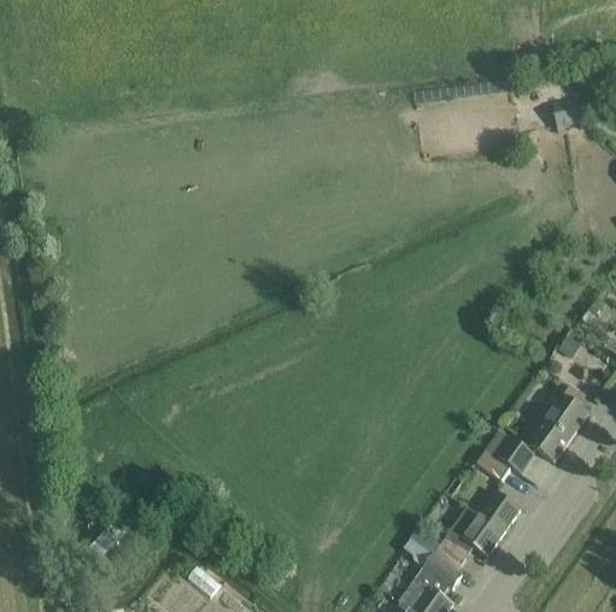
[(584,98),(552,103),(558,133),(565,131),(564,124),(579,122),(580,129),(588,127),(585,115),(604,111),(608,110),(615,96),(615,58),(612,57),(610,60),(606,65),(572,72),(575,87),(584,86),(592,84),(585,95),(584,98)]
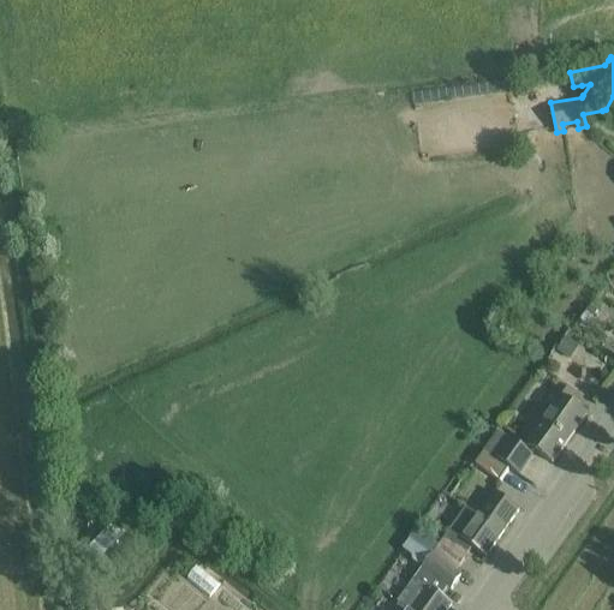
[(591,300),(578,316),(585,322),(598,306),(591,300)]
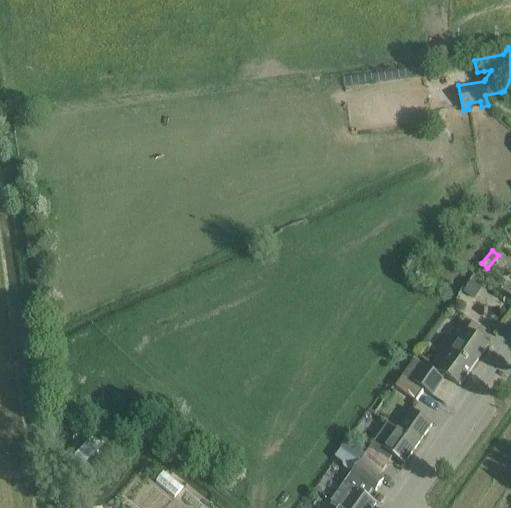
[(472,278),(464,288),(474,296),(482,286),(472,278)]
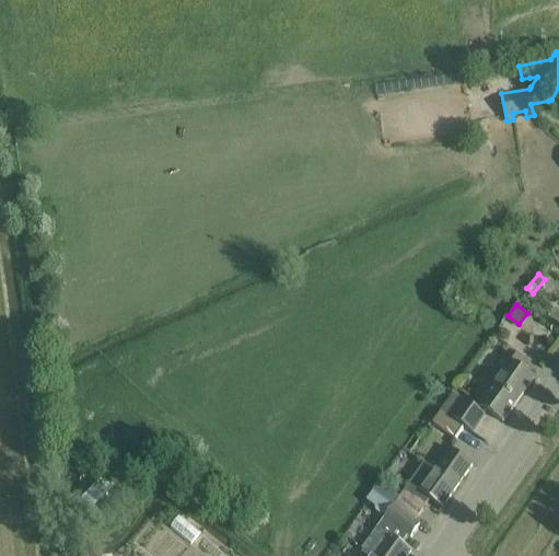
[(480,404),(484,406),(502,419),(533,375),(514,362),(519,356),(509,348),(499,362),(505,367),(480,404)]
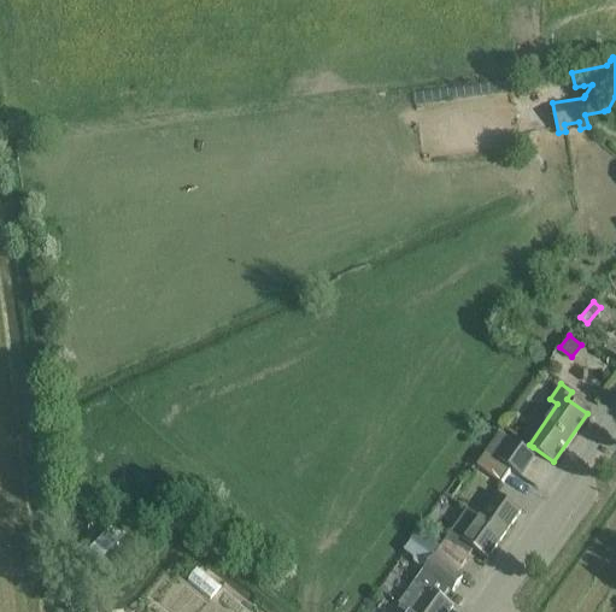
[(486,446),(497,454),(521,471),(535,451),(511,434),(510,436),(499,429),(486,446)]
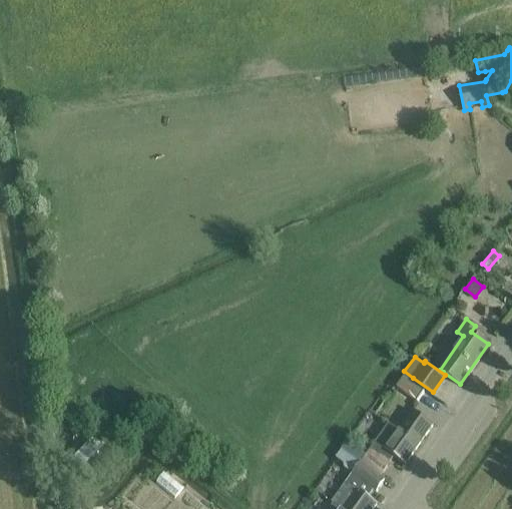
[(397,383),(416,397),(423,387),(404,374),(397,383)]
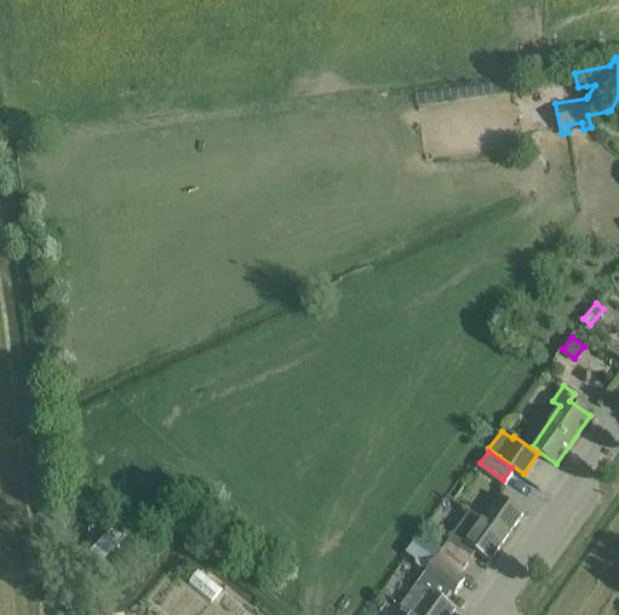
[(481,518),(505,535),(522,511),(499,494),(481,518)]
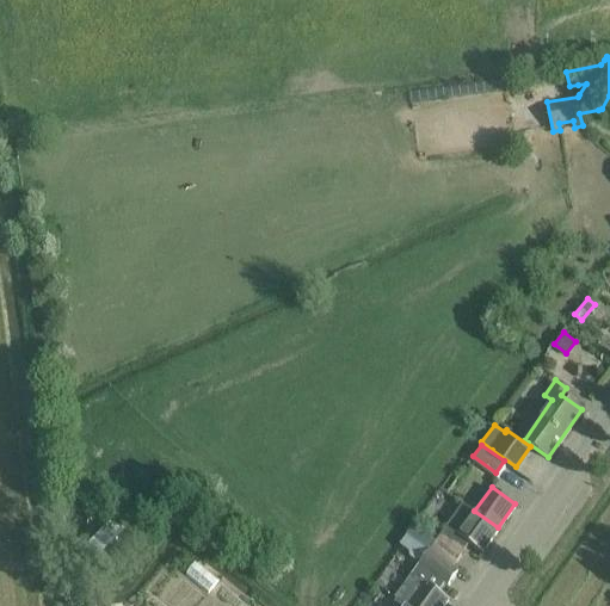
[(498,527),(474,511),(462,502),(430,549),(445,560),(451,564),(468,542),(481,551),(498,527)]
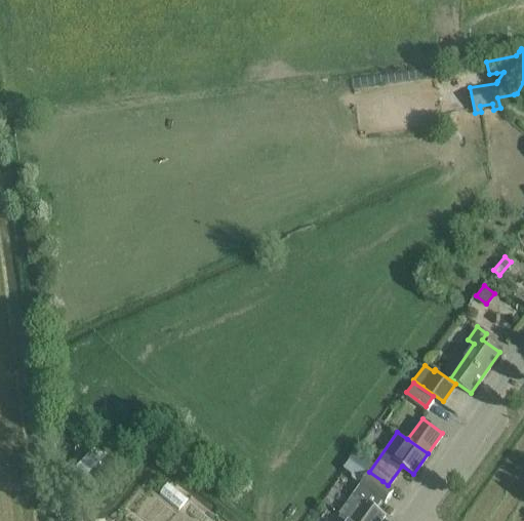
[(348,469),(349,469),(358,475),(362,469),(353,462),(348,469)]
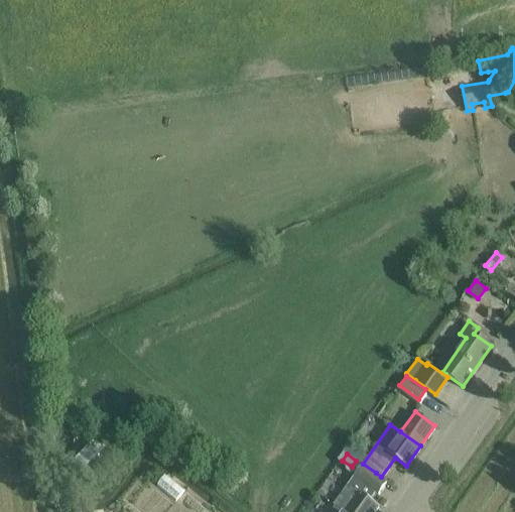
[(95,457),(85,467),(95,476),(105,466),(95,457)]
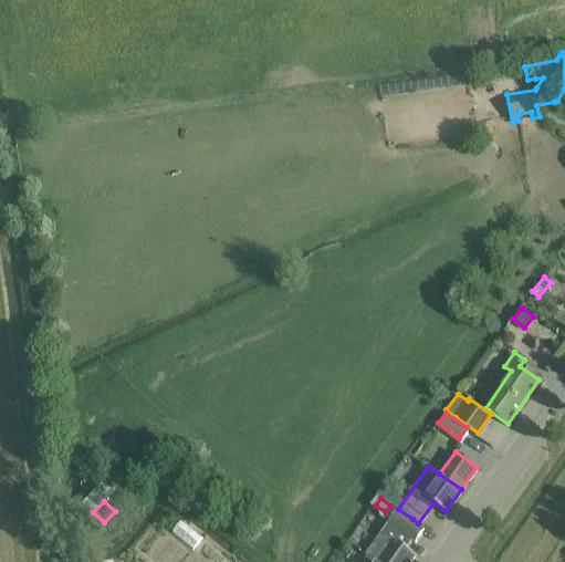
[(424,528),(418,523),(412,519),(398,509),(367,553),(379,561),(408,561),(415,553),(399,543),(406,534),(415,540),(424,528)]
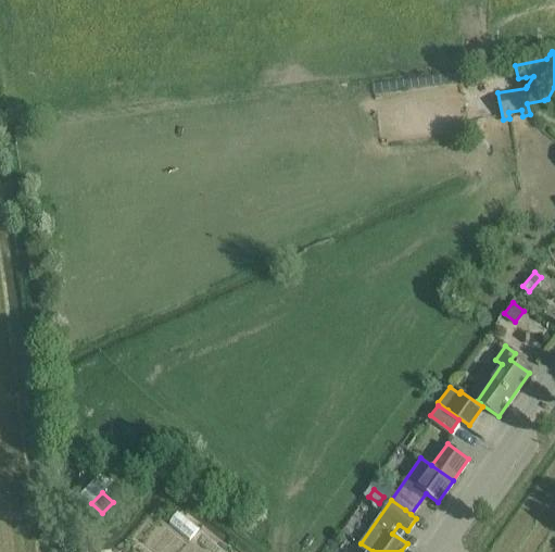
[(177,509),(168,519),(188,537),(198,526),(177,509)]
